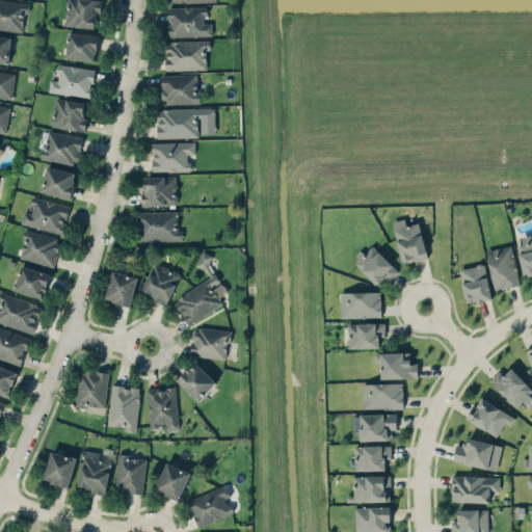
[(29,3),(0,0),(0,29),(22,32),(24,12),(28,12),(29,3)]
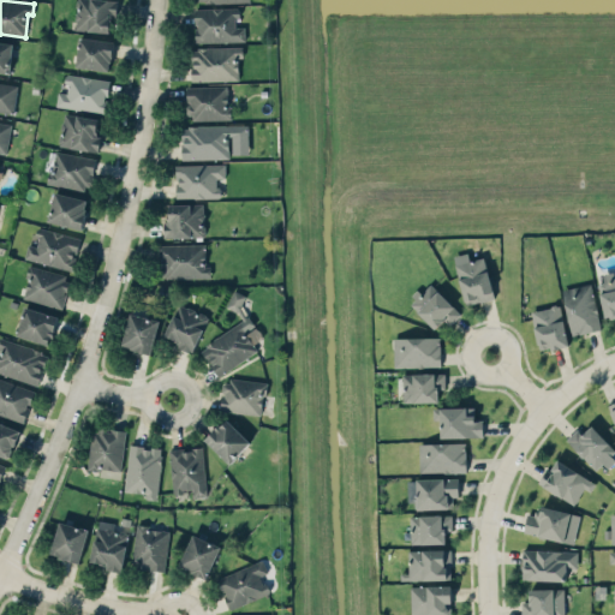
[(117,0),(76,0),(75,29),(109,31),(111,16),(117,16),(117,0)]
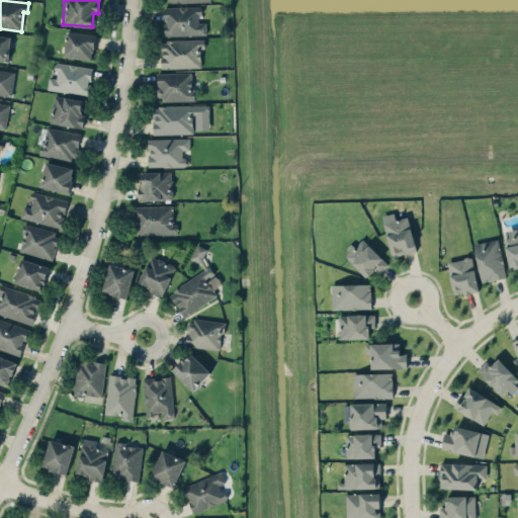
[(164,7),(165,35),(206,34),(206,20),(202,20),(202,6),(164,7)]
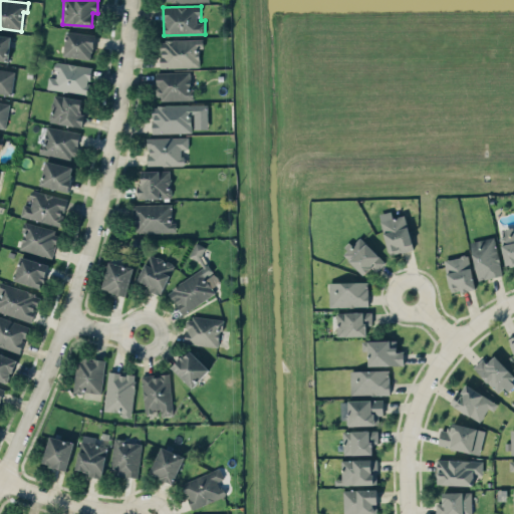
[(91,59),(95,34),(67,30),(63,55),(91,59)]
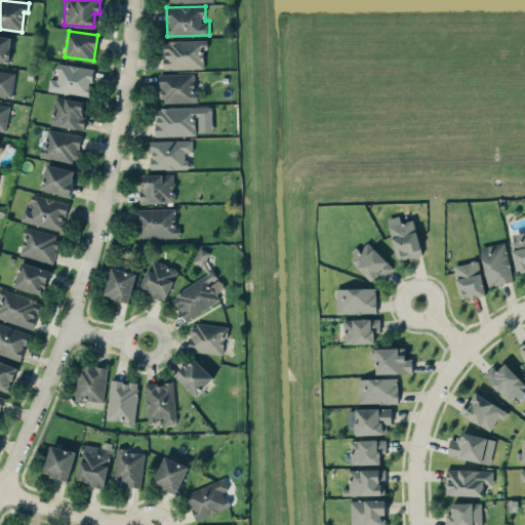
[(0,59),(8,61),(9,35),(0,34),(0,59)]
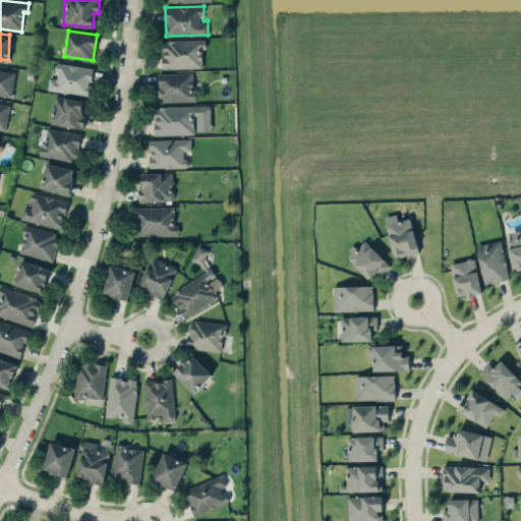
[(162,40),(163,68),(203,67),(201,49),(206,48),(206,39),(162,40)]
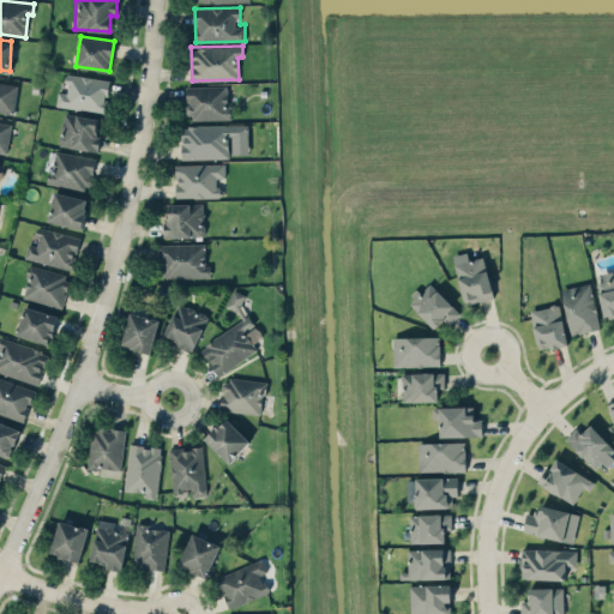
[(58,91),(55,107),(106,112),(109,78),(65,73),(64,83),(68,84),(67,92),(58,91)]
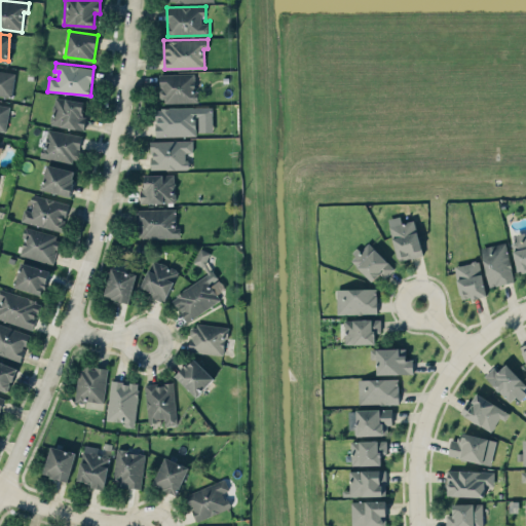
[(0,94),(12,96),(14,72),(0,69),(0,94)]
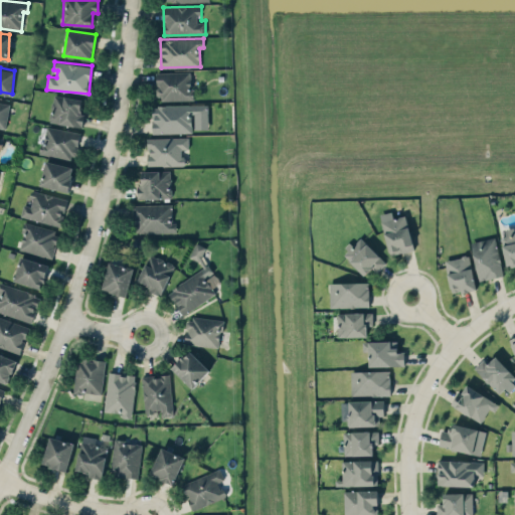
[(192,100),(192,71),(157,72),(158,101),(192,100)]
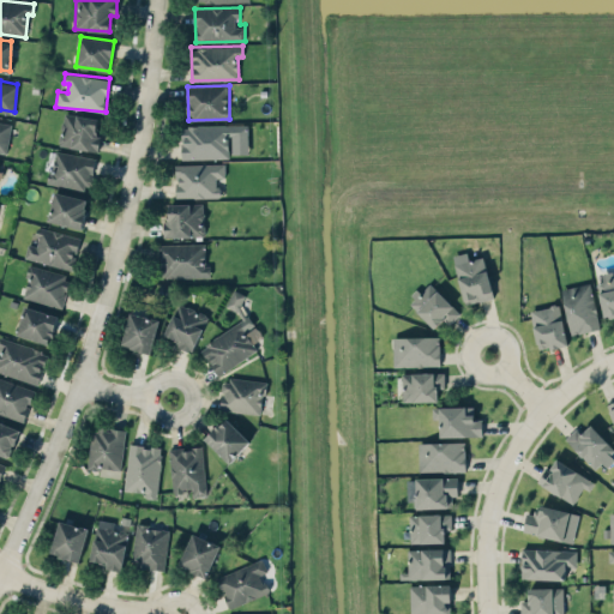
[(98,118),(64,113),(59,145),(98,151),(101,134),(96,133),(98,118)]
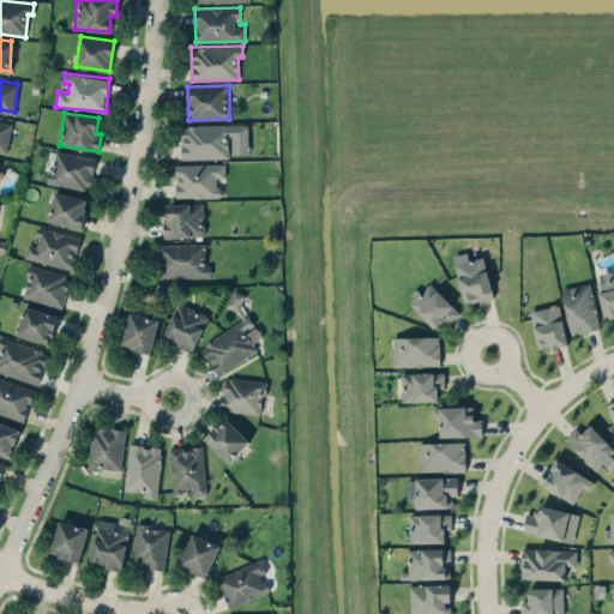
[(12,124),(0,121),(0,151),(6,154),(12,124)]
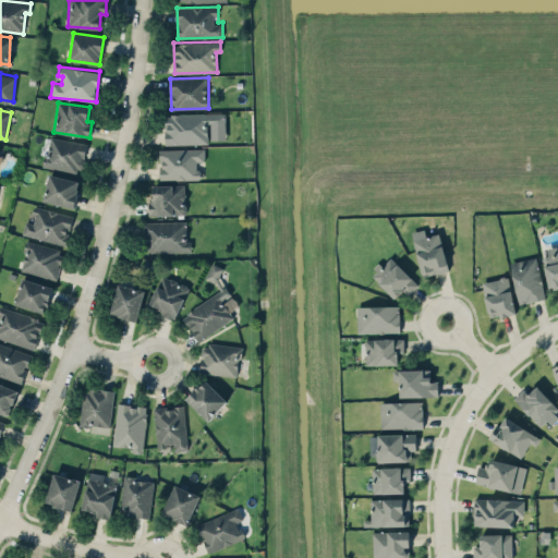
[(165,145),(209,144),(209,140),(226,140),(225,112),(165,113),(165,145)]
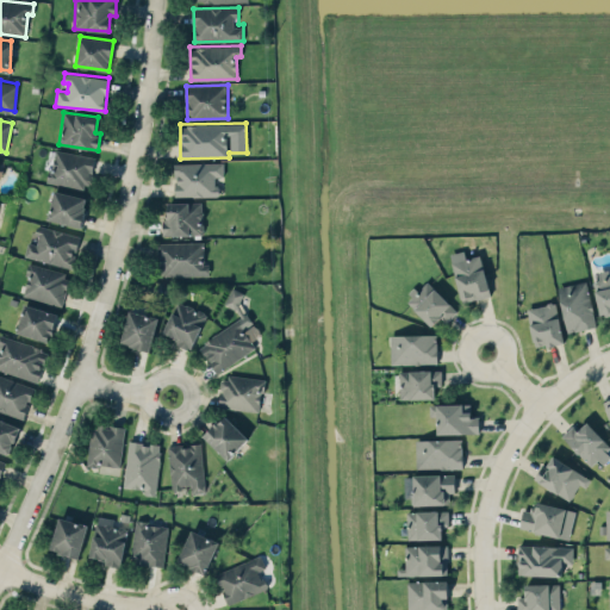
[(49,182),(88,188),(94,156),(54,149),(49,182)]
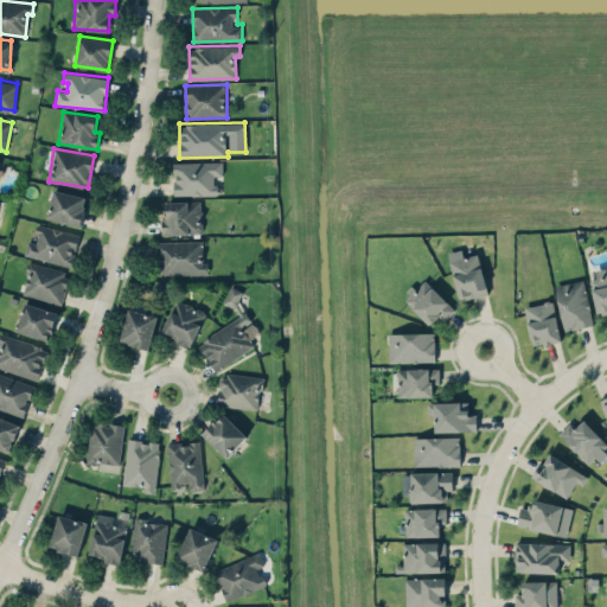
[(223,174),(222,161),(173,163),(174,196),(216,195),(216,174),(223,174)]
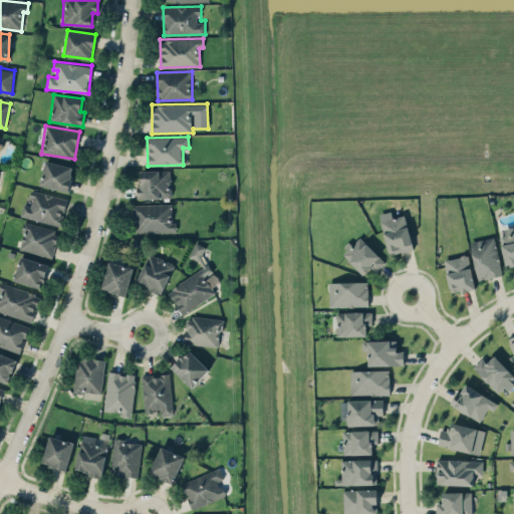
[(40,185),(68,191),(73,167),(45,160),(40,185)]
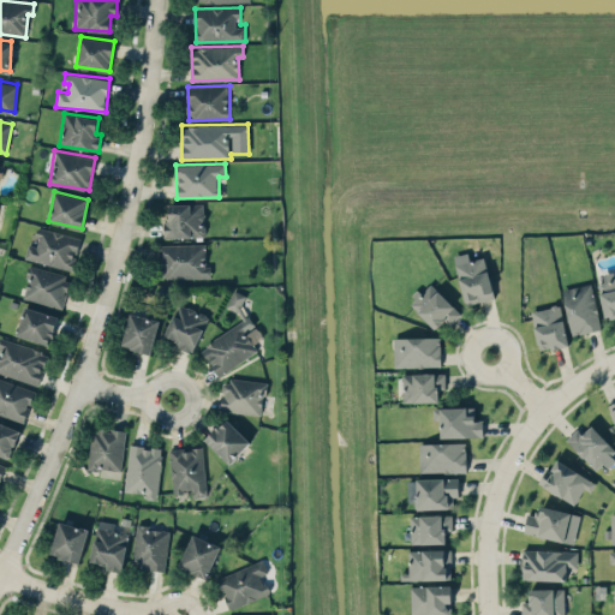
[(165,237),(204,236),(203,203),(168,204),(169,221),(163,221),(165,237)]
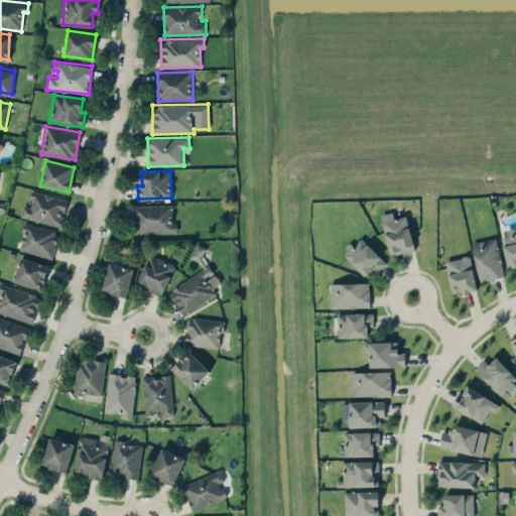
[(68,200),(32,190),(28,206),(23,205),(20,216),(60,227),(68,200)]
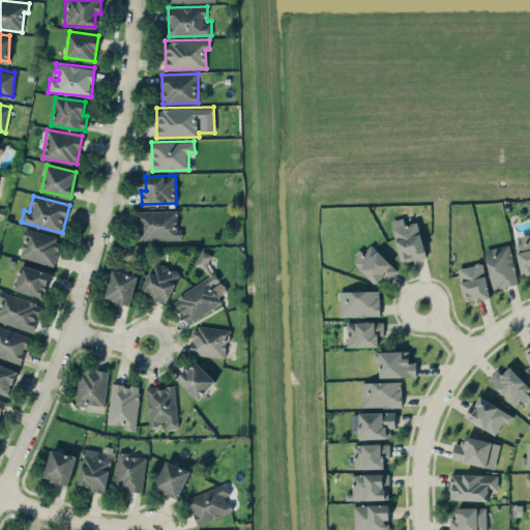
[(137,210),(137,239),(181,238),(181,229),(177,229),(177,210),(137,210)]
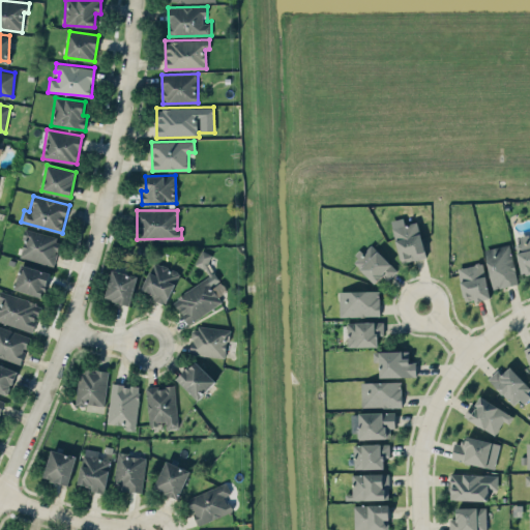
[(427,256),(417,221),(405,224),(403,217),(390,221),(402,263),(427,256)]
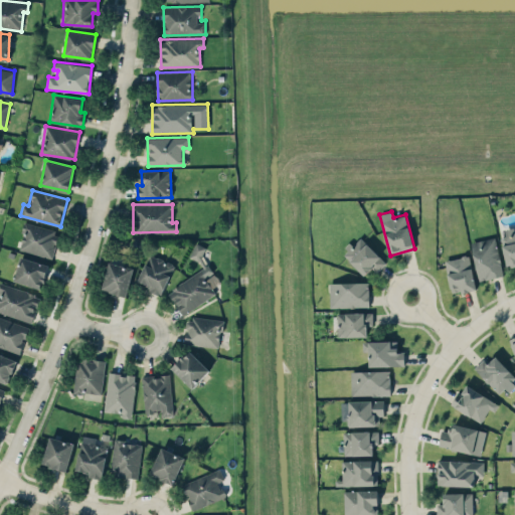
[(18,248),(50,258),(58,230),(26,221),(18,248)]
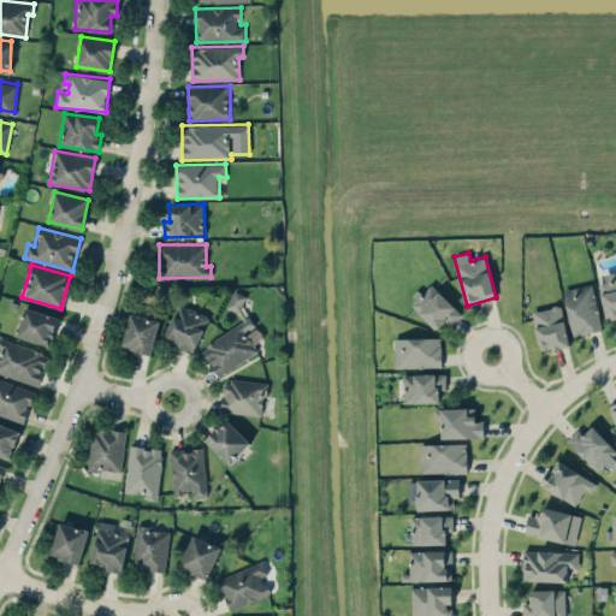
[(608,321),(615,319),(615,278),(615,279),(614,271),(598,274),(608,321)]
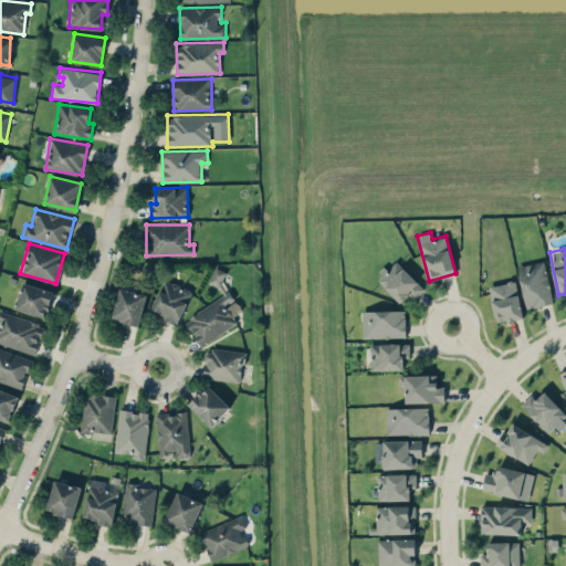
[(409,294),(413,299),(425,287),(395,259),(376,279),(401,302),(409,294)]
